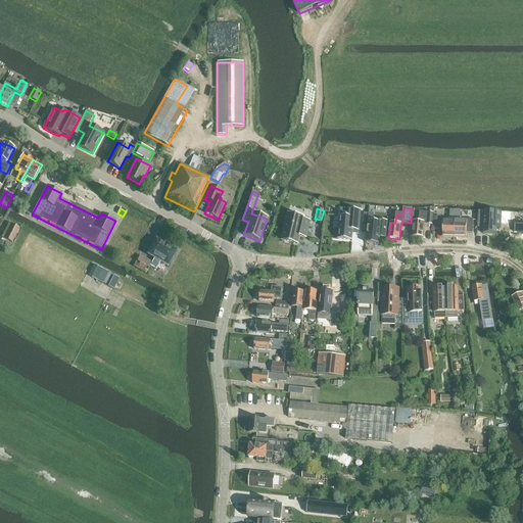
[(341,216),(338,238),(352,240),(353,230),(360,231),(363,210),(350,209),(349,217),(341,216)]
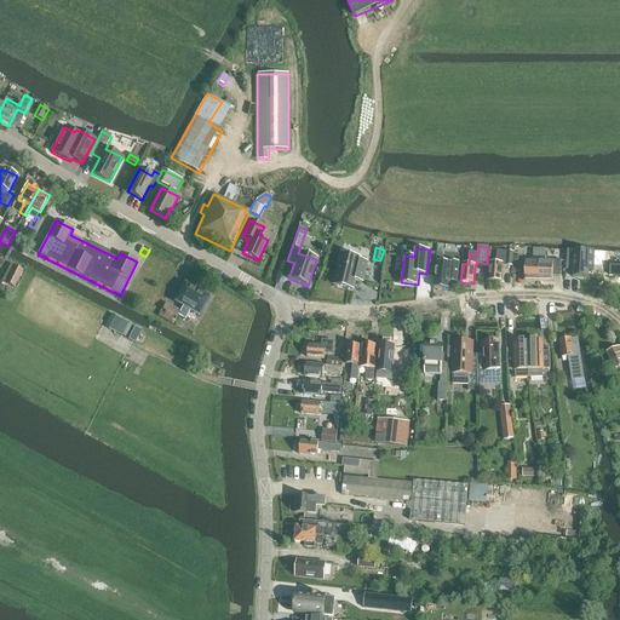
[(524,281),(539,282),(540,250),(533,248),(533,263),(526,263),(524,281)]
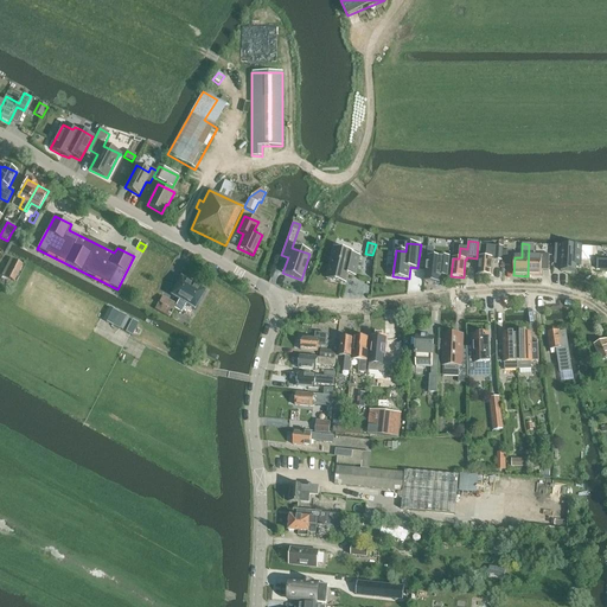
[(529,244),(528,276),(541,276),(541,270),(549,270),(549,255),(541,254),(541,257),(534,257),(534,244),(529,244)]
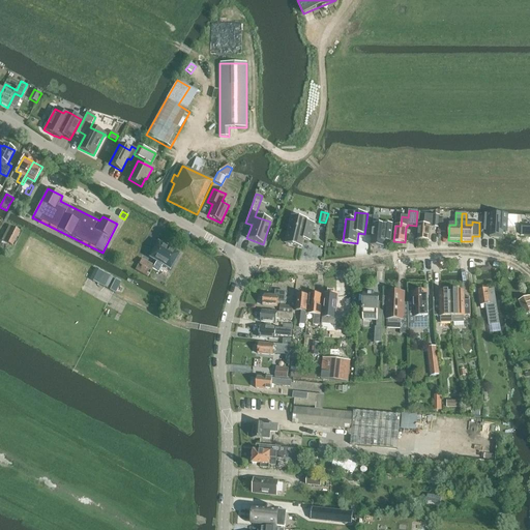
[(484,214),(483,228),(490,229),(490,232),(490,237),(496,237),(503,238),(503,232),(507,232),(508,214),(491,213),(491,214),(484,213),(484,214)]
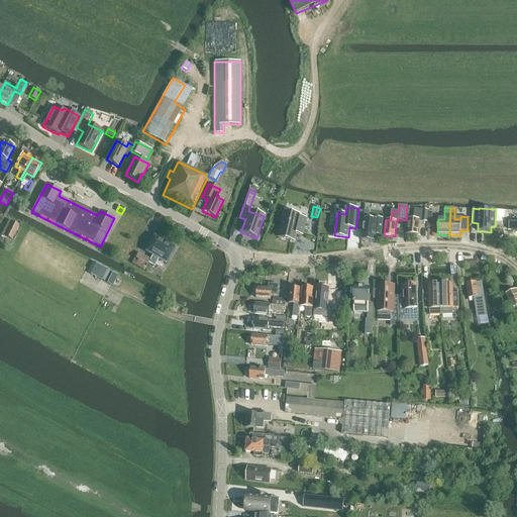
[(414,209),(414,219),(408,218),(407,233),(418,234),(419,221),(427,222),(427,210),(414,209)]
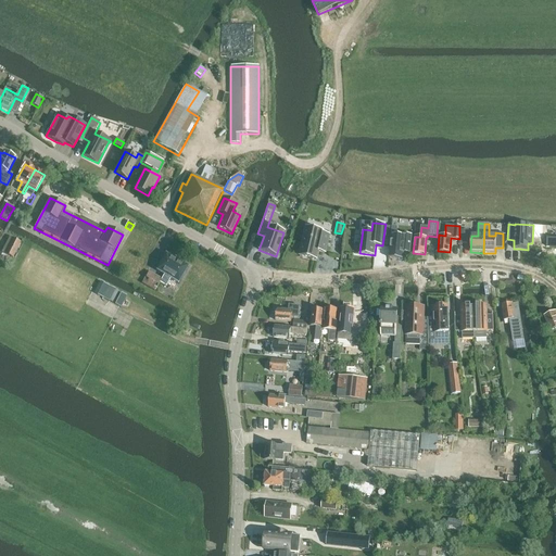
[(300,256),(317,260),(319,252),(325,253),(329,235),(323,234),(324,231),(306,227),(300,256)]
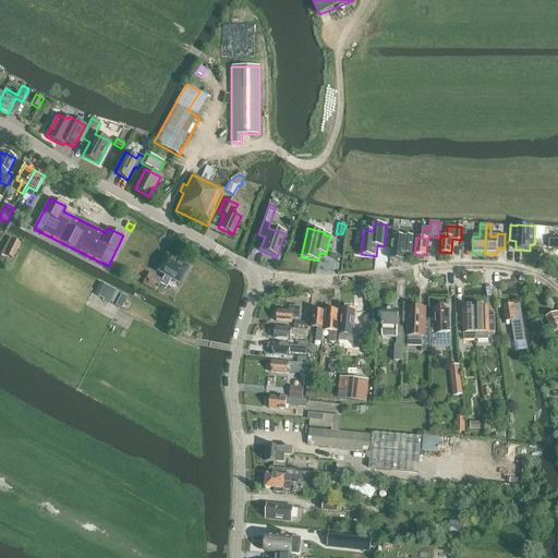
[(393,235),(391,259),(404,261),(404,254),(411,255),(413,237),(404,235),(404,237),(393,235)]
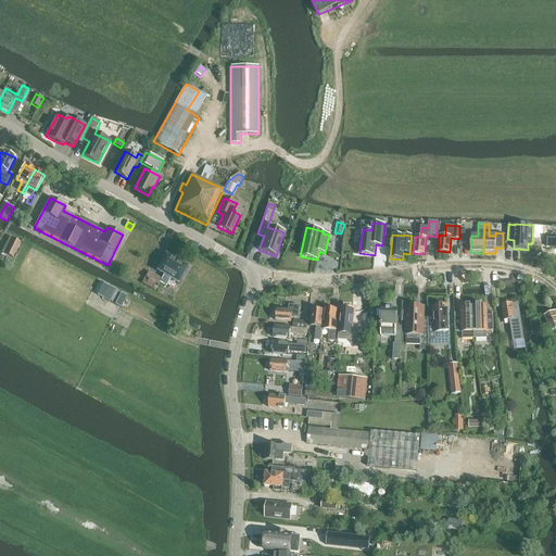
[(1,253),(12,258),(20,242),(10,237),(1,253)]
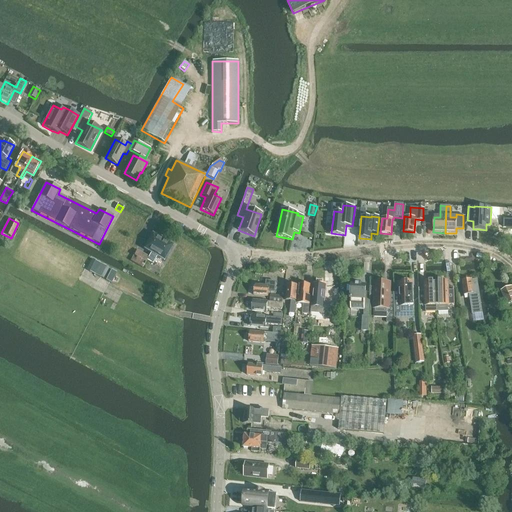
[(152,235),(144,249),(151,253),(147,261),(153,264),(157,256),(164,260),(172,246),(173,246),(152,234),(152,235)]
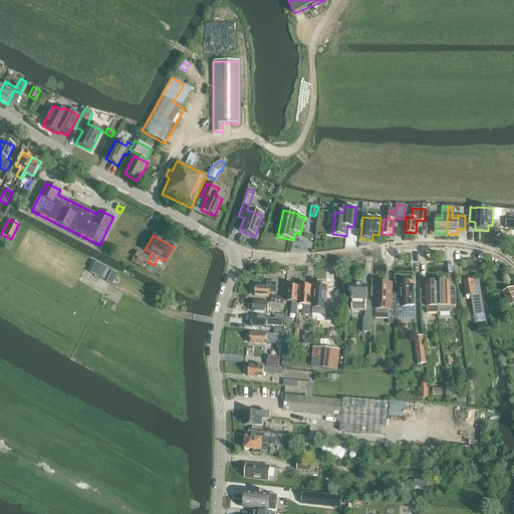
[(137,251),(131,262),(138,266),(143,269),(149,258),(137,251)]
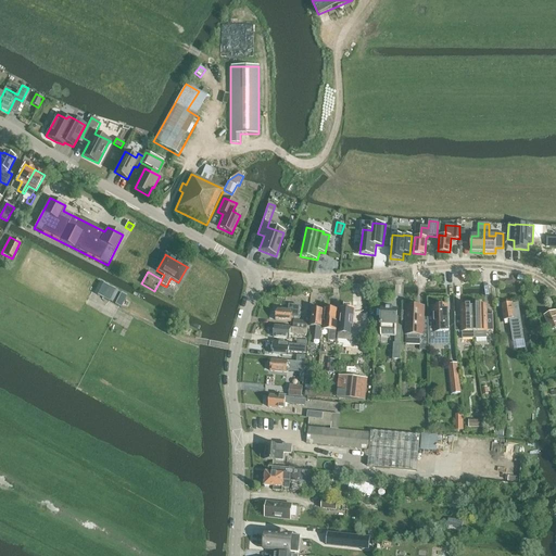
[(109,287),(103,283),(97,295),(103,299),(109,287)]
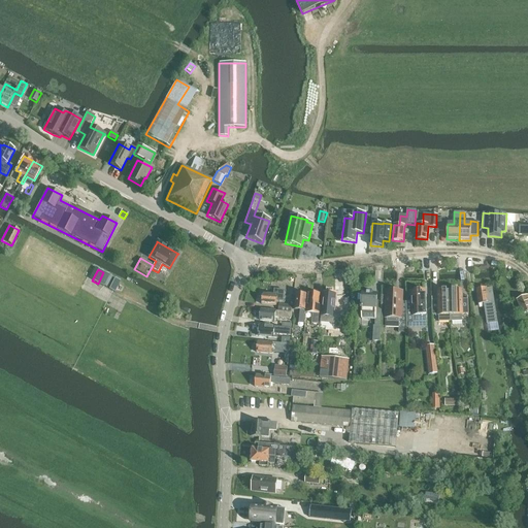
[(104,287),(109,275),(104,272),(98,284),(104,287)]
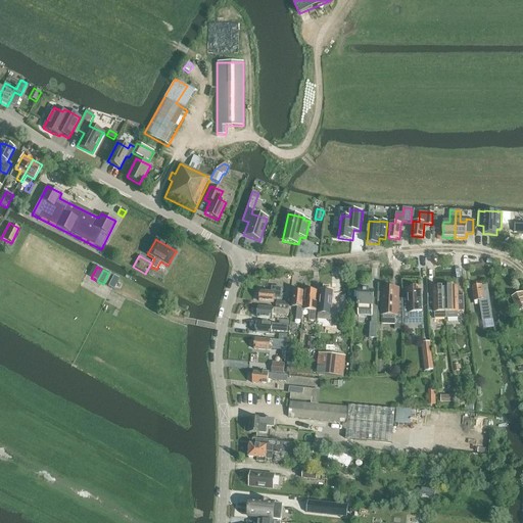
[(119,279),(113,276),(108,286),(113,289),(119,279)]
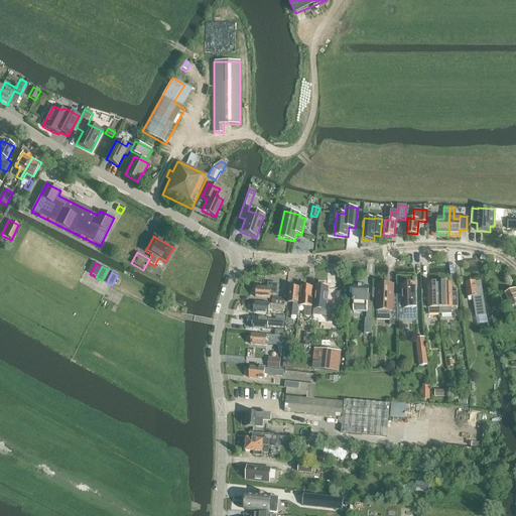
[(466,283),(468,297),(473,297),(476,316),(485,315),(481,281),(476,282),(466,283)]
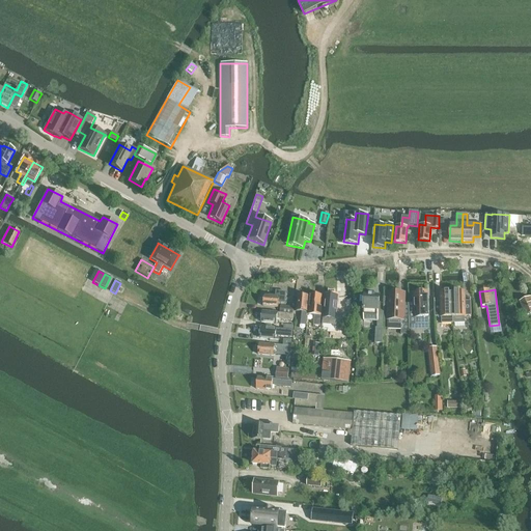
[(284,304),(285,303),(285,292),(276,291),(276,297),(264,296),(262,306),(278,308),(278,303),(284,304)]
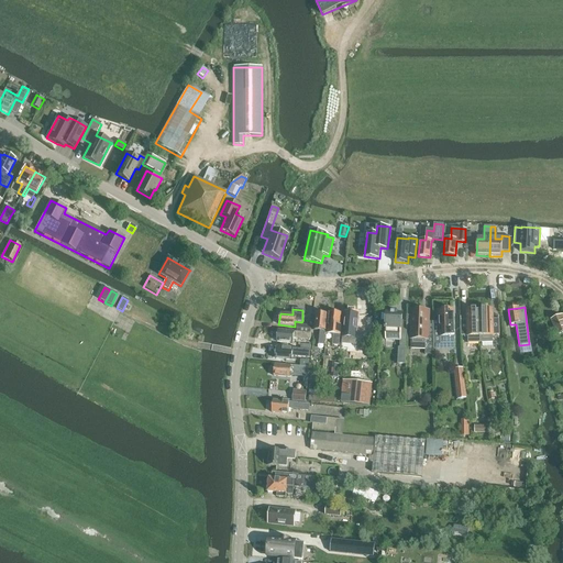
[(483,311),(479,311),(481,343),(482,343),(482,342),(492,342),(492,335),(494,335),(499,335),(499,319),(493,319),(493,309),(483,310),(483,311)]
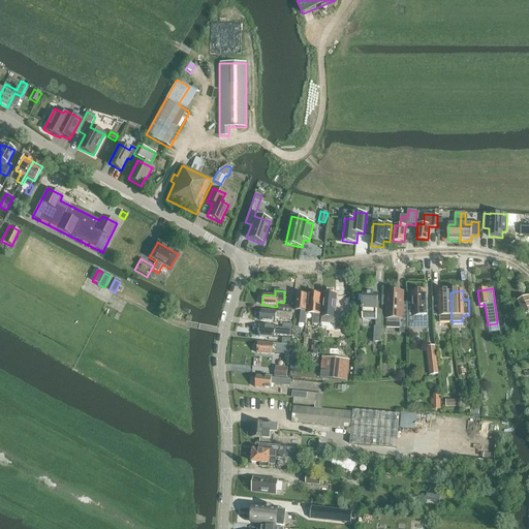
[(409,303),(406,303),(407,315),(407,323),(428,322),(427,291),(412,292),(412,298),(408,298),(409,303)]
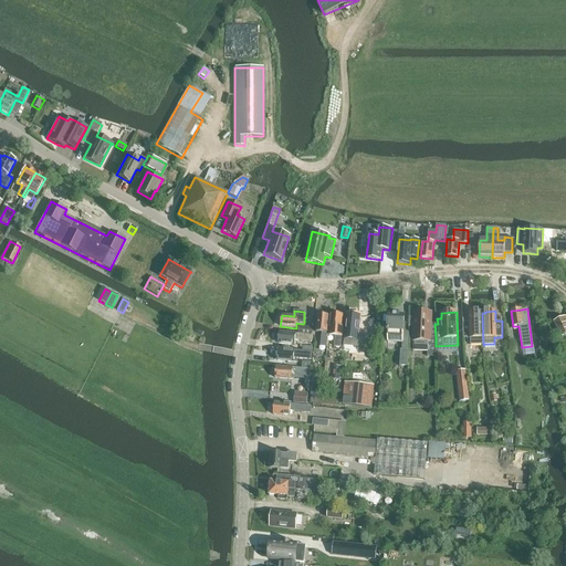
[(483,345),(482,313),(479,313),(479,312),(469,312),(469,322),(463,322),(463,338),(469,337),(470,338),(471,338),(471,345),(481,345),(483,345)]
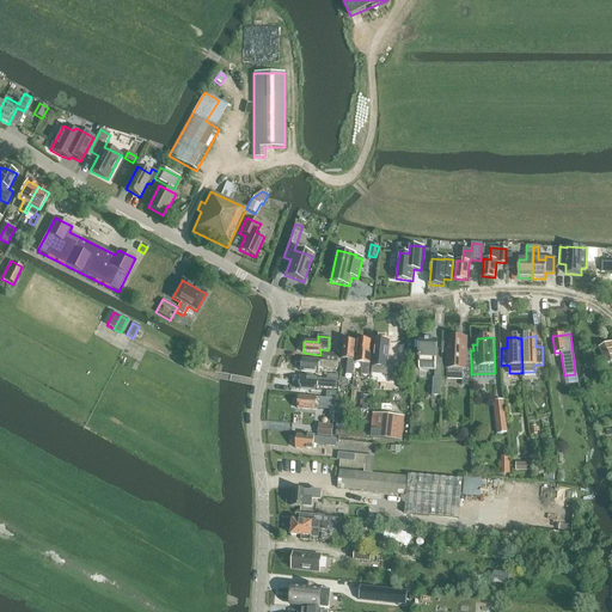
[(442,354),(448,354),(447,374),(463,374),(461,386),(471,386),(471,365),(464,365),(465,340),(450,338),(450,343),(442,343),(442,354)]
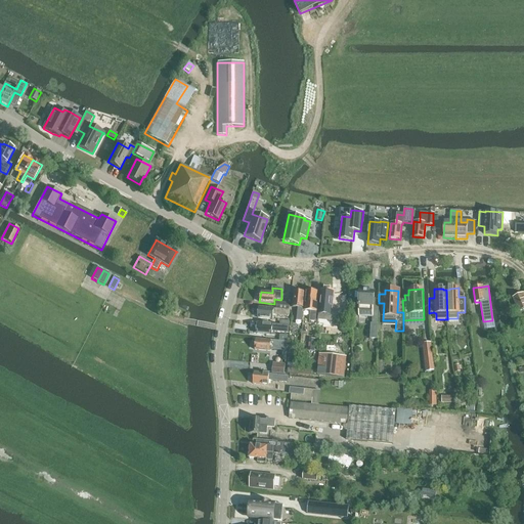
[(293,308),(298,308),(297,319),(302,320),(305,293),(300,293),(299,291),(297,291),(295,292),(294,292),(293,308)]
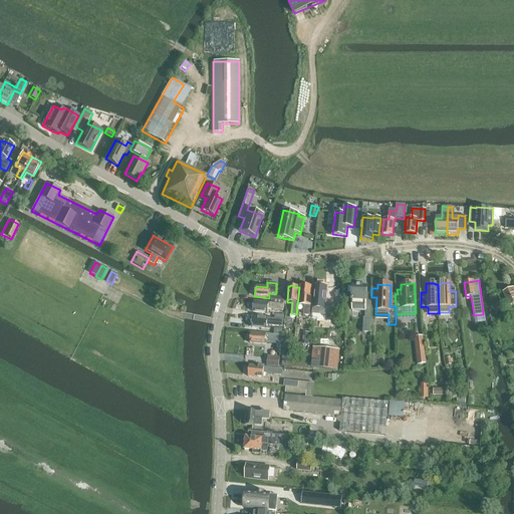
[(298,304),(304,305),(303,315),(309,315),(311,286),(300,285),(298,304)]
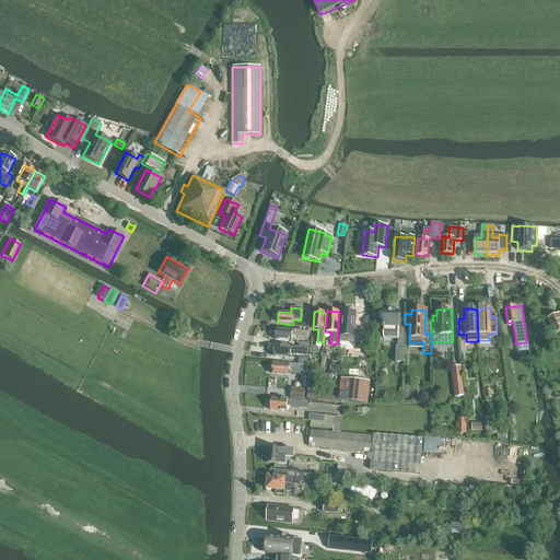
[(340,325),(339,346),(352,347),(356,316),(356,311),(345,311),(343,325),(340,325)]
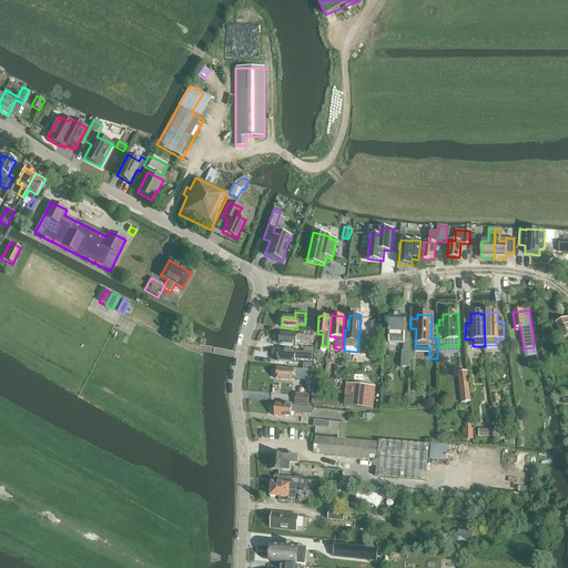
[(385,317),(384,324),(389,324),(388,343),(404,344),(403,351),(409,352),(411,334),(405,331),(405,315),(389,315),(389,317),(385,317)]
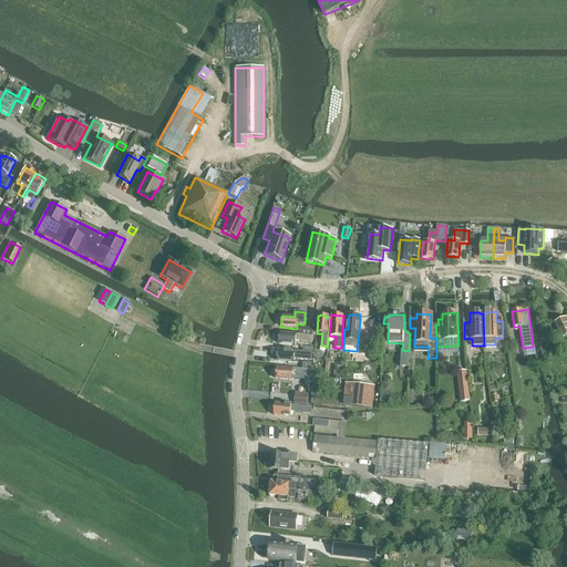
[(566,317),(555,322),(562,338),(566,334),(566,317)]
